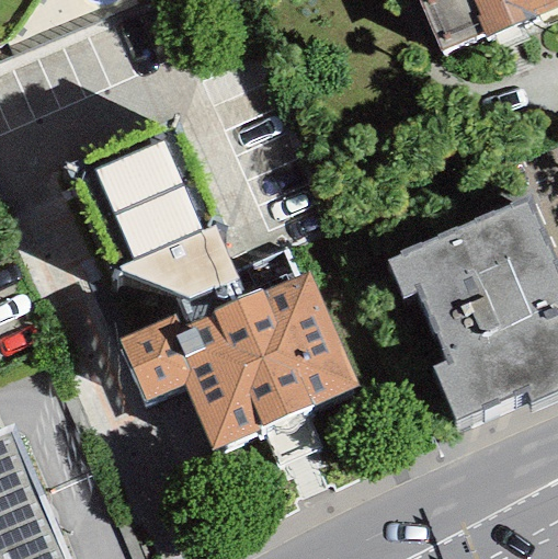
[(422,0),(444,48),(484,31),(487,37),(557,6),(557,0),(422,0)]
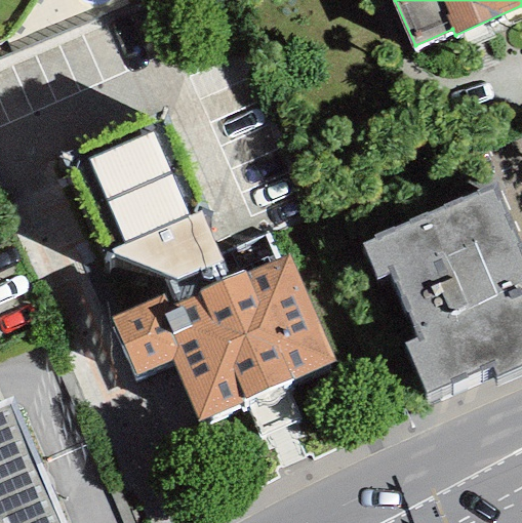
[(165,276),(176,304),(202,292),(200,289),(232,275),(204,209),(210,208),(165,111),(66,152),(111,250),(165,276)]
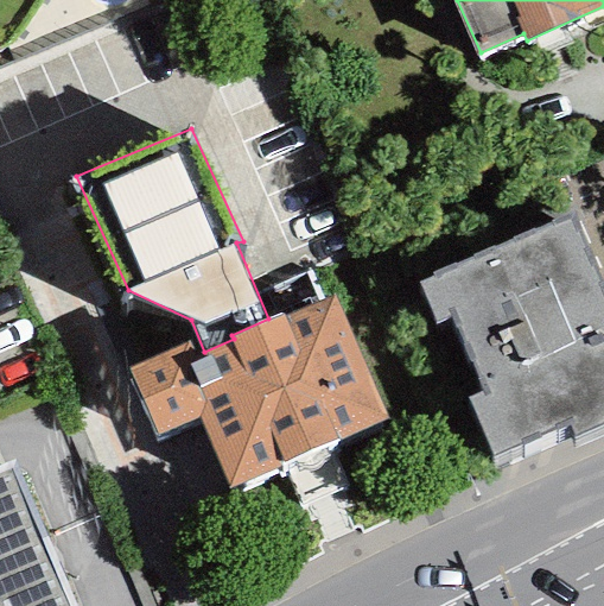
[(436,276),(420,282),(437,321),(453,314),(484,390),(471,395),(496,454),(573,422),(577,436),(603,423),(603,281),(578,218),(572,220),(571,214),(433,270),(436,276)]
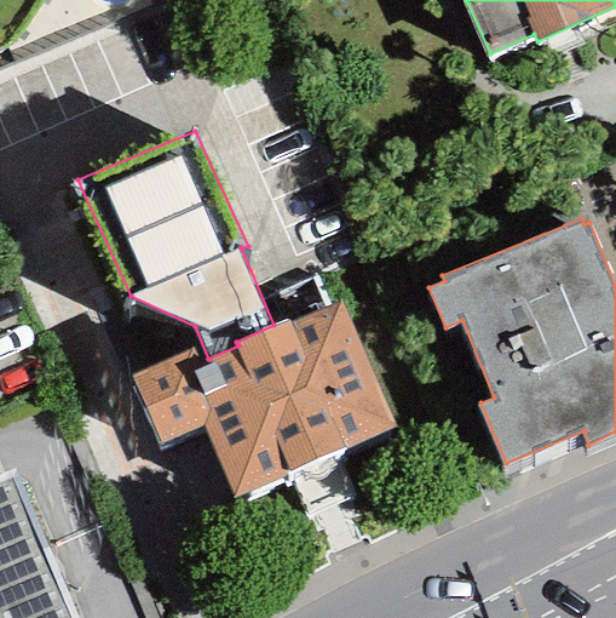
[(186,352),(132,376),(161,444),(202,425),(234,498),(288,474),(291,480),(346,457),(343,450),(397,427),(343,303),(294,324),(292,318),(274,325),(236,342),(239,345),(208,359),(201,362),(195,348),(186,352)]
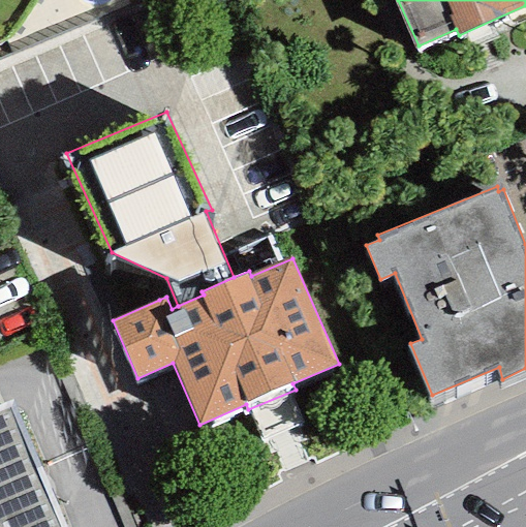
[(67,526),(16,402),(0,408),(0,526),(67,526)]
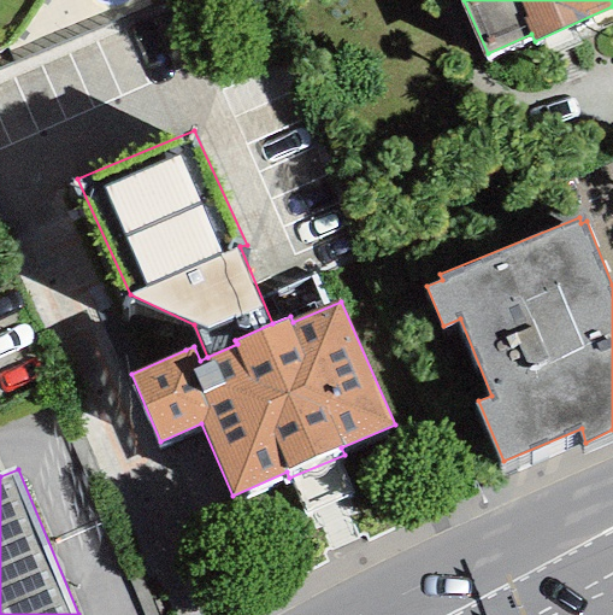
All buildings are outlined.
